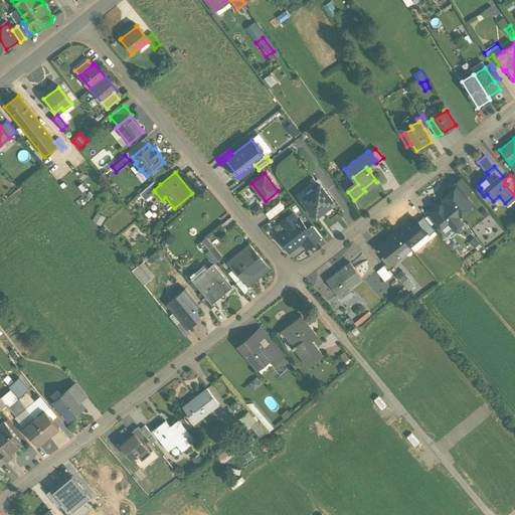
[(472,190),(462,178),(452,186),(454,189),(462,198),(466,195),(472,190)]
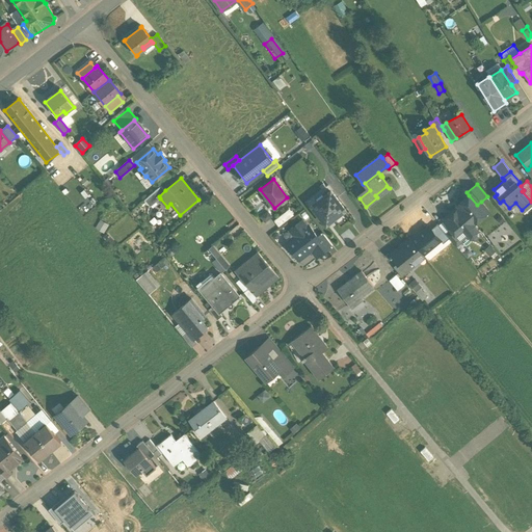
[(161,186),(144,200),(151,206),(160,198),(159,196),(165,190),(161,186)]
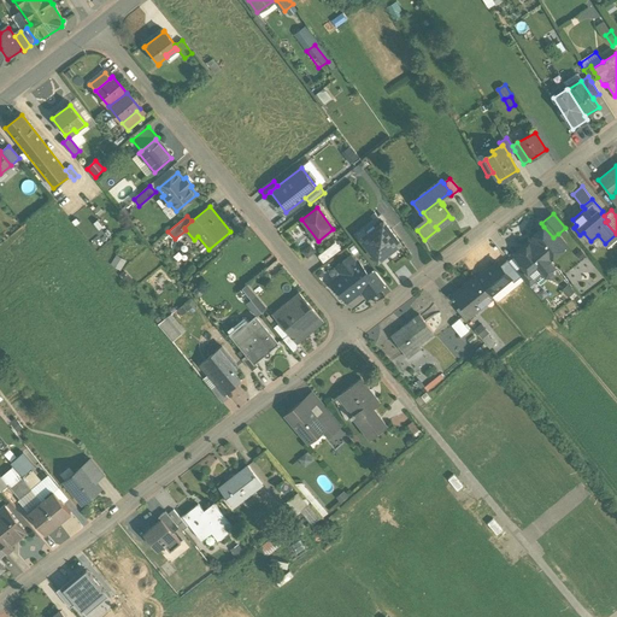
[(374,222),(358,233),(362,238),(368,233),(366,230),(374,225),(375,228),(383,222),(378,217),(377,218),(374,222)]
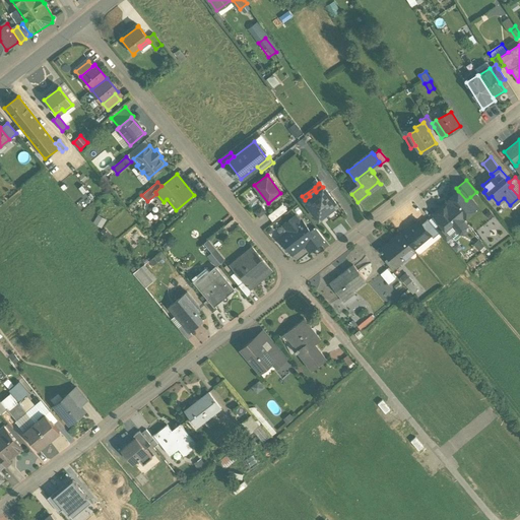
[(336,205),(323,187),(316,192),(310,196),(305,200),(318,218),(336,205)]
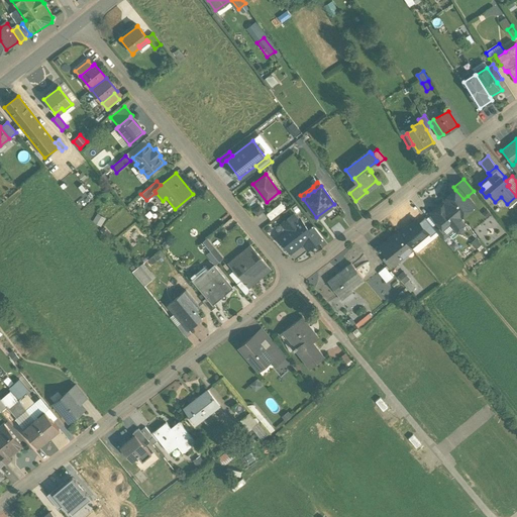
[(463,199),(455,190),(445,199),(446,201),(457,214),(463,209),(466,212),(470,212),(474,208),(474,205),(475,205),(468,196),(463,199)]
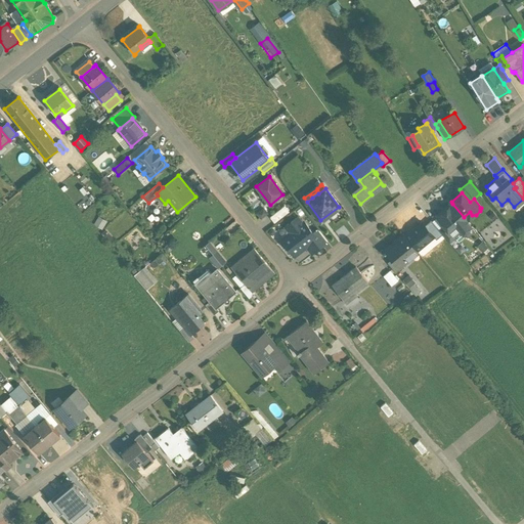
[(464,217),(452,204),(437,216),(444,225),(455,238),(455,237),(453,235),(460,230),(463,233),(467,233),(471,230),(472,226),(464,217)]
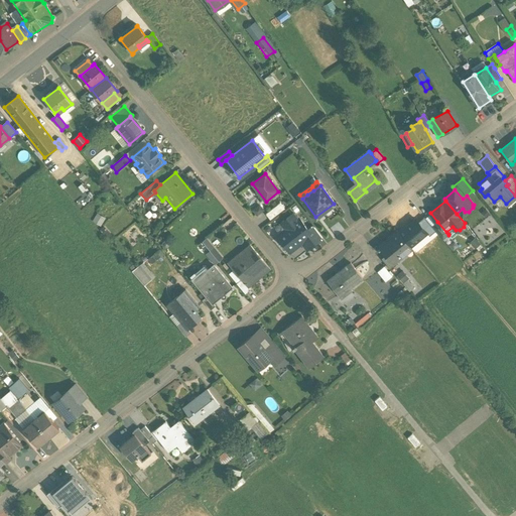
[(260,204),(253,210),(258,215),(264,209),(260,204)]
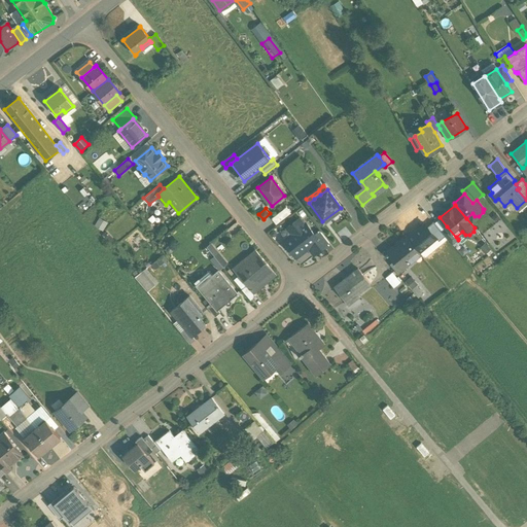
[(286,208),(272,219),(276,224),(290,213),(286,208)]
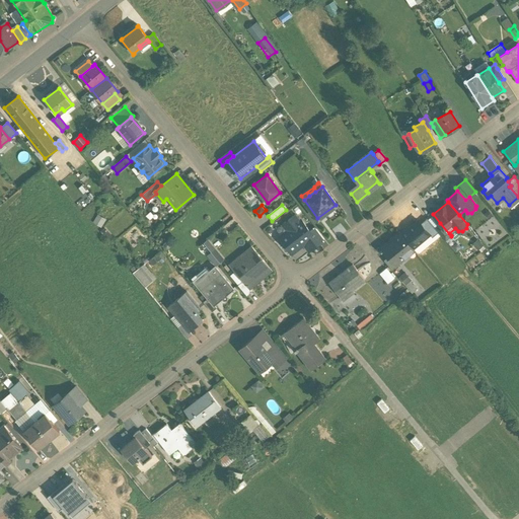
[(101,226),(106,219),(99,215),(94,222),(101,226)]
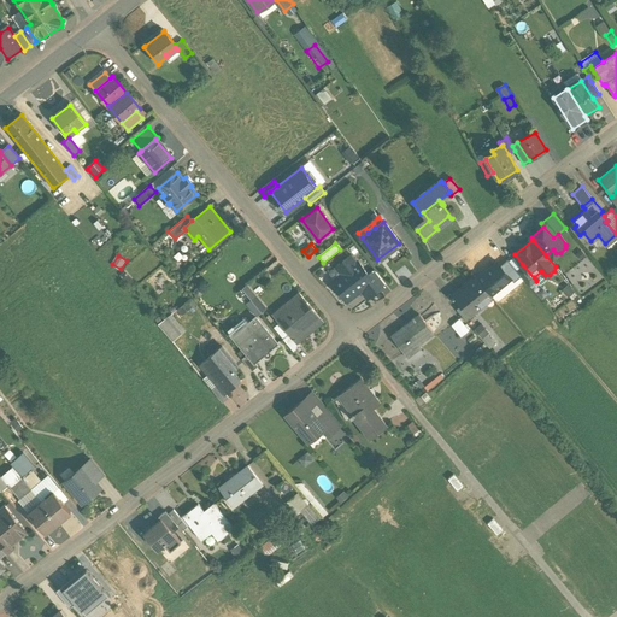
[(359,263),(357,265),(350,256),(336,266),(340,270),(339,276),(331,282),(331,283),(331,286),(334,289),(338,291),(346,301),(363,288),(364,291),(374,282),(369,275),(359,263)]
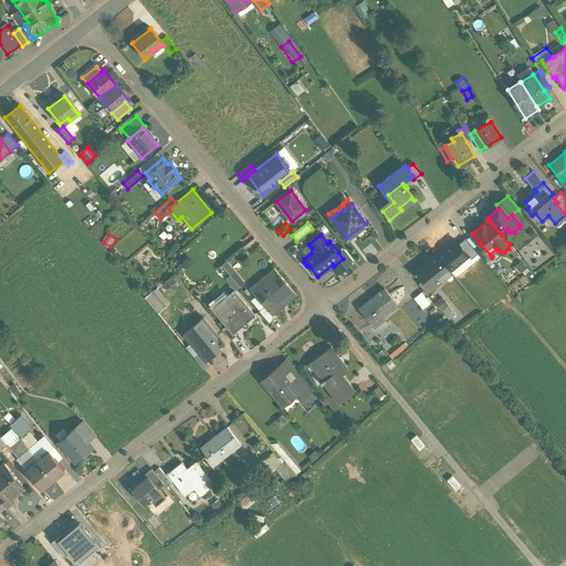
[(480,243),(473,248),(485,262),(492,258),(480,243)]
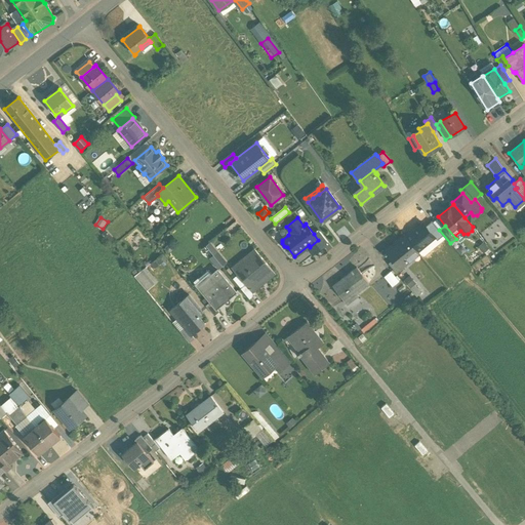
[(327,242),(318,230),(314,234),(318,240),(310,247),(315,252),(327,242)]
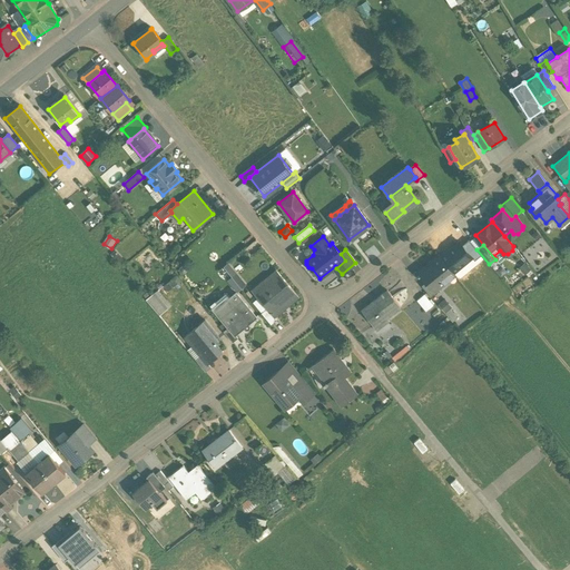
[(500,251),(493,256),(495,258),(499,262),(504,257),(503,254),(500,251)]
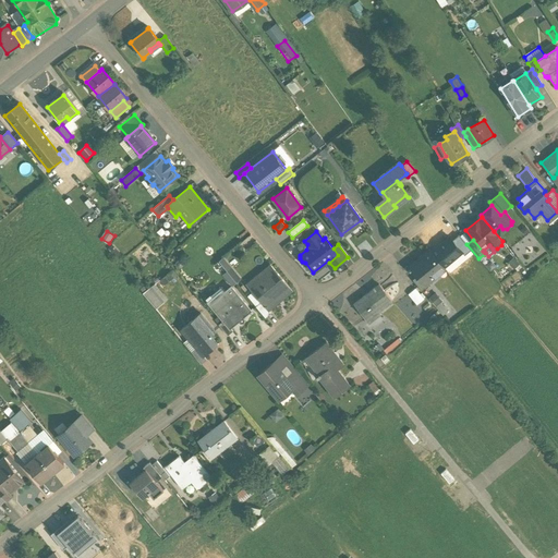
[(445,268),(429,250),(428,251),(429,251),(411,266),(411,265),(410,266),(417,275),(425,284),(426,283),(445,268)]
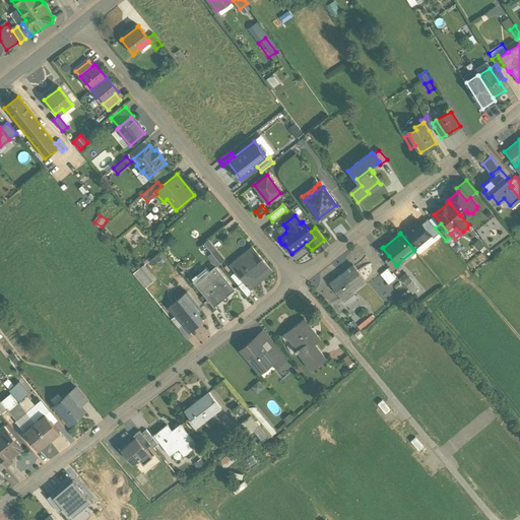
[(215,250),(207,240),(204,243),(212,253),(215,250)]
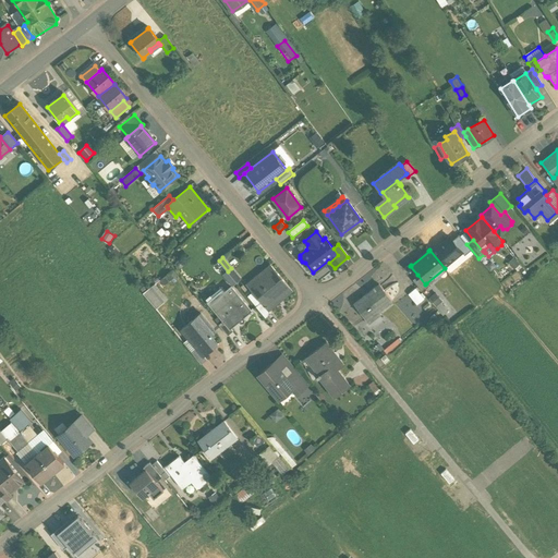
[(270,263),(259,273),(262,275),(257,278),(261,282),(253,289),(262,300),(269,308),(269,307),(279,300),(278,298),(290,287),(270,263)]
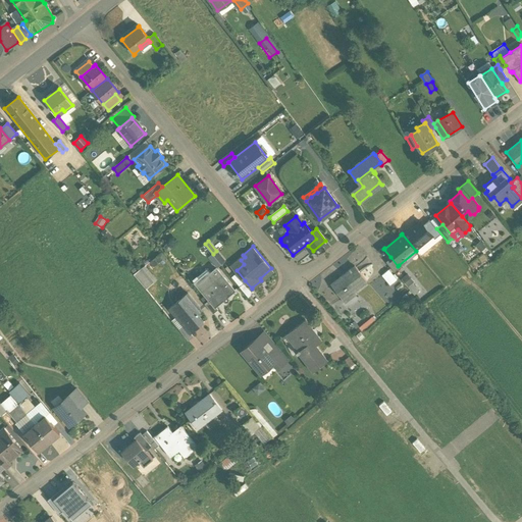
[(224,260),(216,251),(213,254),(220,263),(224,260)]
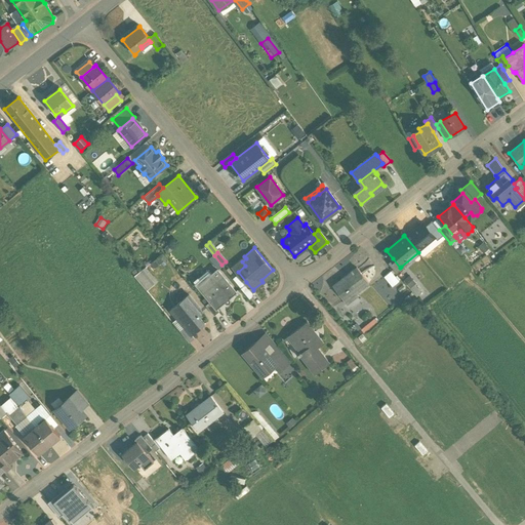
[(221,265),(214,255),(211,258),(218,268),(221,265)]
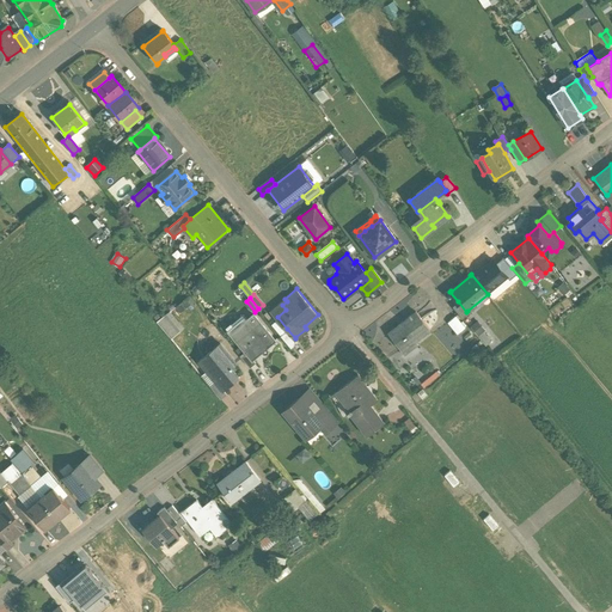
[(285,299),(271,311),(277,317),(286,310),(282,305),(287,301),(285,299)]
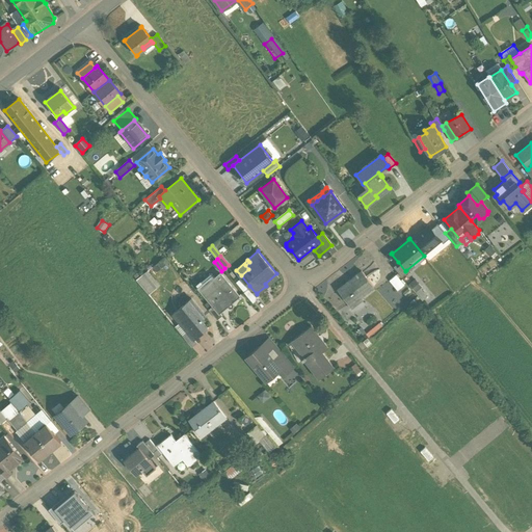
[(398,262),(393,266),(402,277),(408,272),(406,270),(405,271),(398,262)]
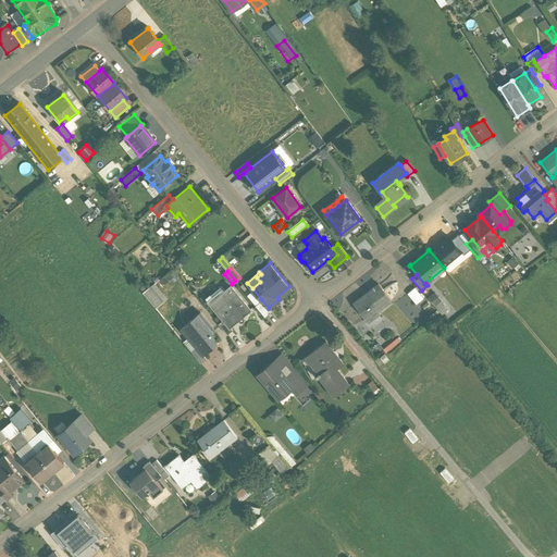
[(231,285),(210,302),(223,318),(230,325),(231,325),(238,319),(238,320),(239,320),(240,321),(243,321),(244,320),(244,319),(245,318),(245,317),(244,316),(243,314),(250,308),(231,285)]
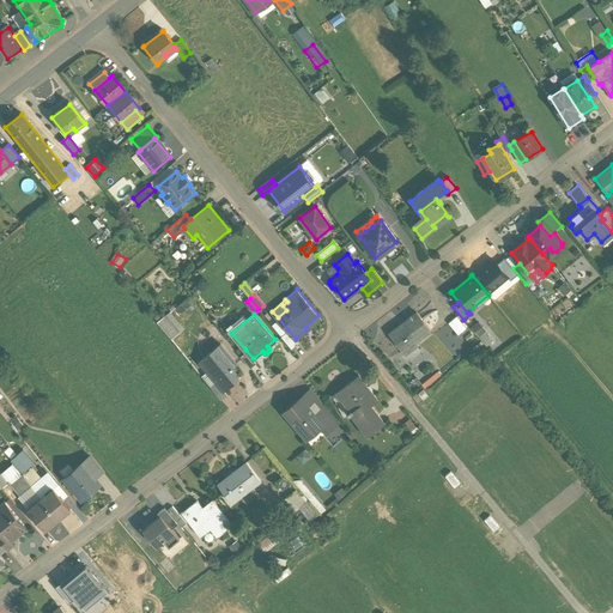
[(417,314),(400,326),(399,325),(388,333),(402,351),(430,331),(417,314)]
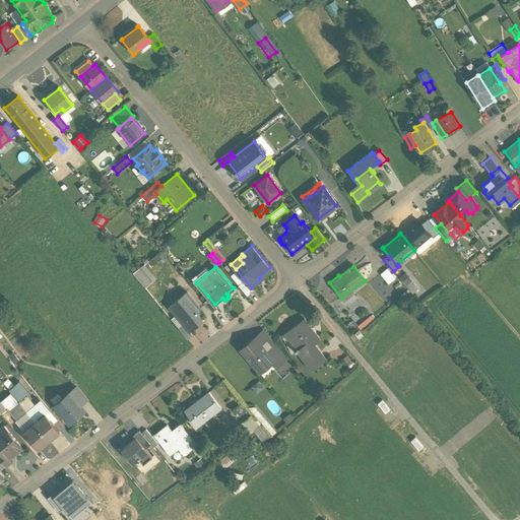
[(153,282),(141,267),(133,273),(145,288),(153,282)]
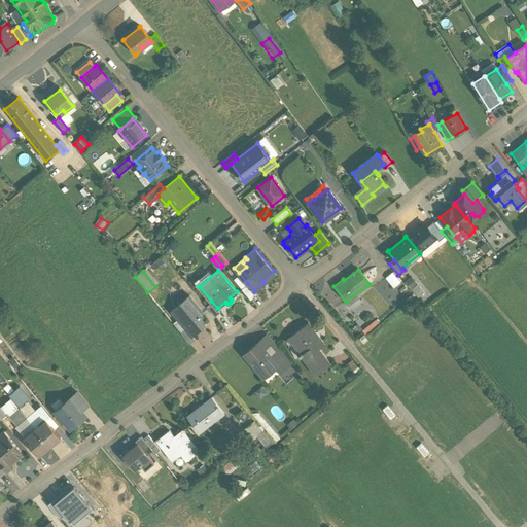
[(254,291),(247,283),(241,288),(250,300),(257,293),(254,290),(254,291)]
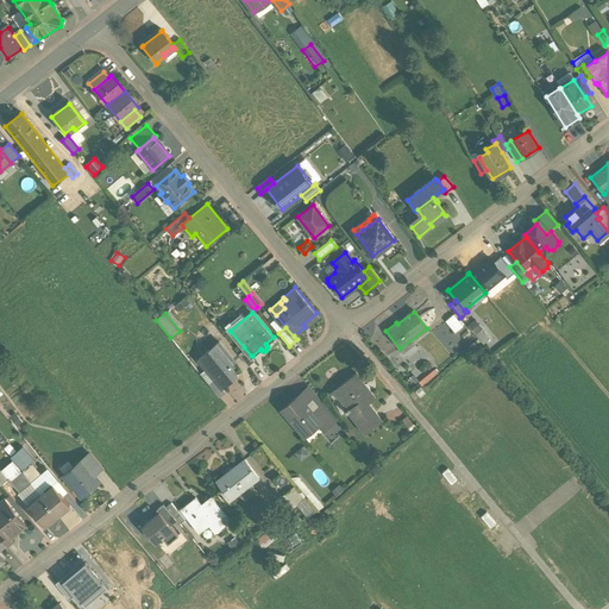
[(234,362),(219,341),(198,359),(205,369),(200,372),(208,384),(214,380),(221,388),(223,388),(232,380),(228,375),(233,370),(230,365),(234,362)]
